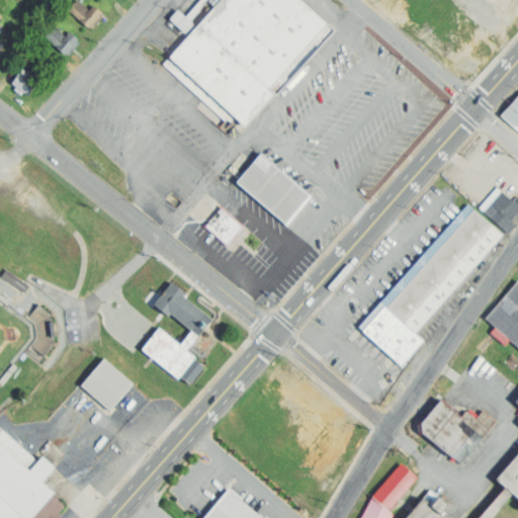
[(217,0),(167,54),(244,127),(334,33),(298,0),(217,0)]
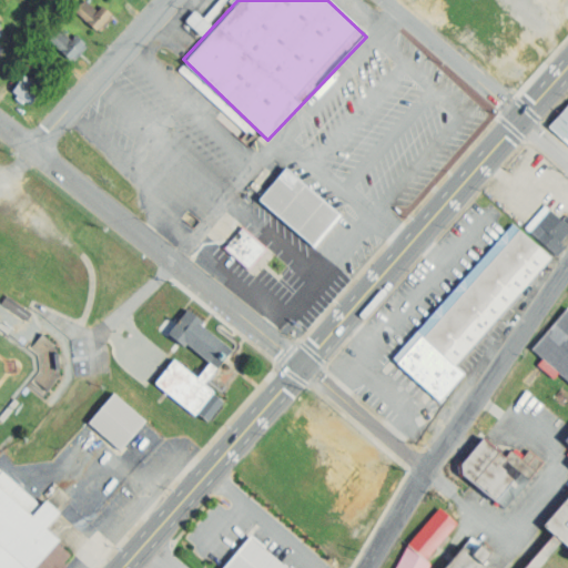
[(81,2),(94,14),(102,6),(111,13),(97,30),(73,10),(81,2)]
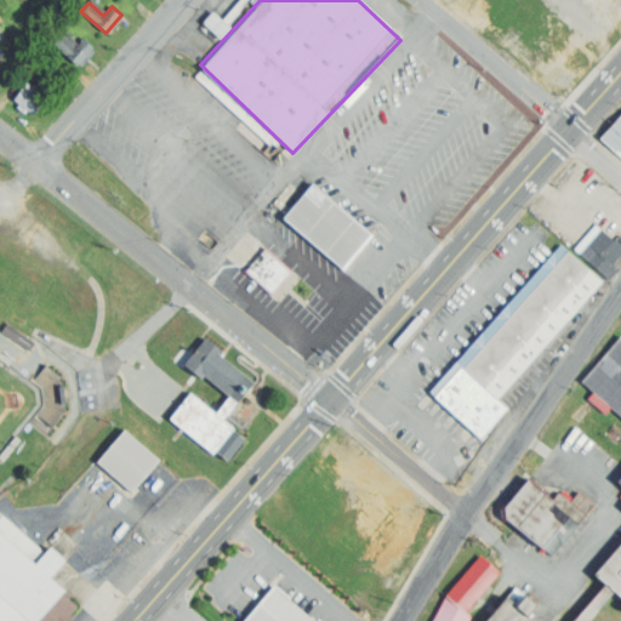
[(234,28),(215,12),(203,27),(222,43),(234,28)]
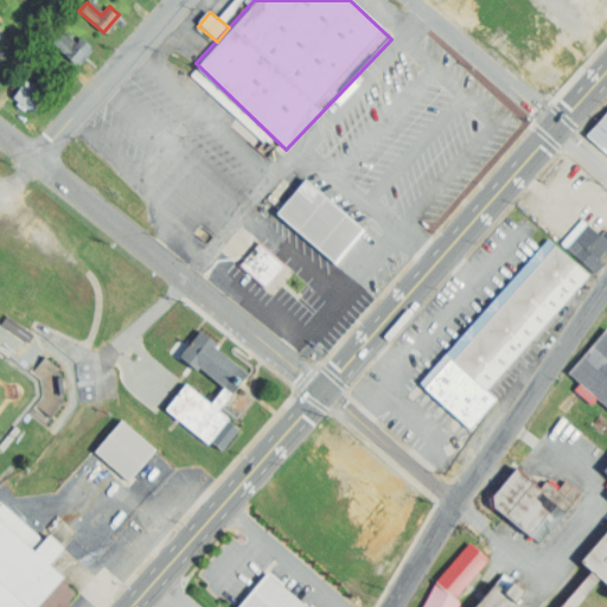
[(58,34),(51,43),(76,64),(91,46),(81,37),(72,48),(58,34)]
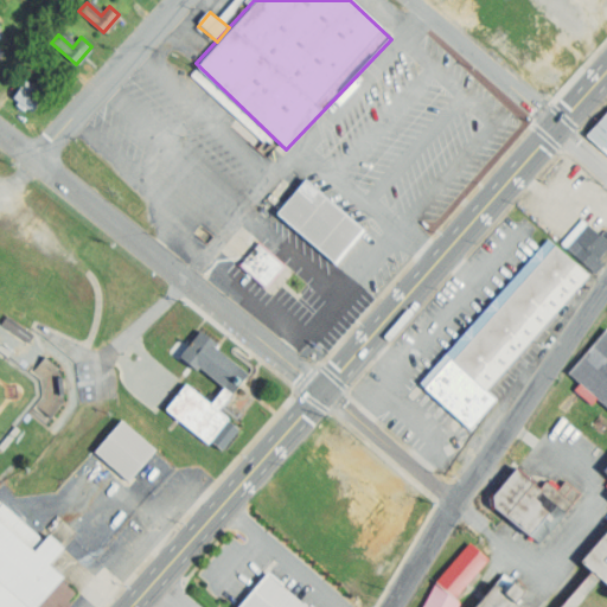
[(12,97),(32,112),(40,100),(20,85),(12,97)]
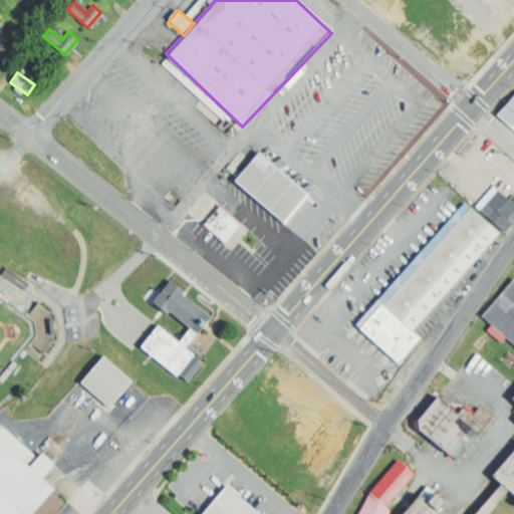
[(513,95),(497,114),(513,130),(513,95)]
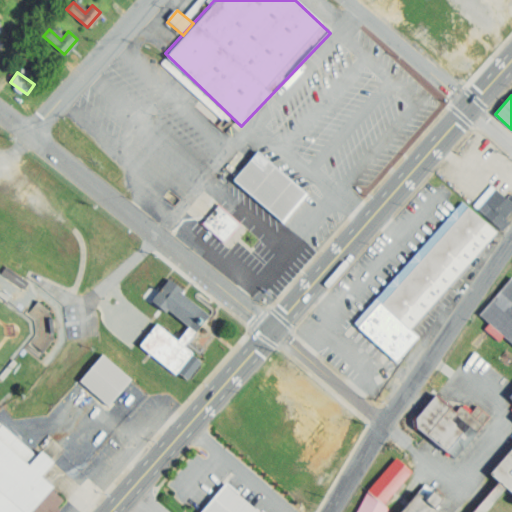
[(257,153),(307,194),(285,224),(235,182),(257,153)]
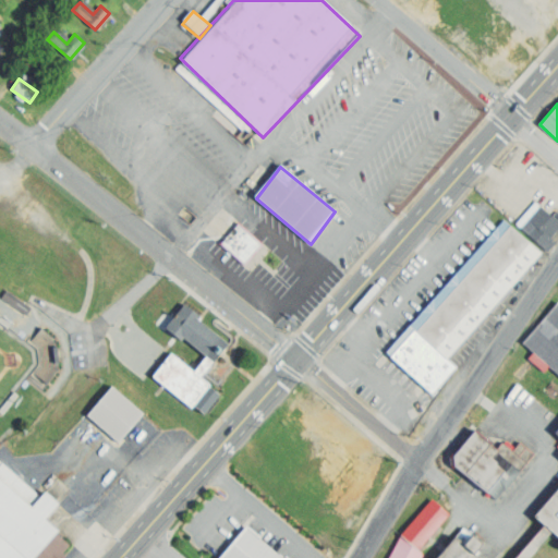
[(535,202),(552,216),(556,210),(557,211),(557,229),(550,238),(555,242),(547,250),(517,223),(535,202)]
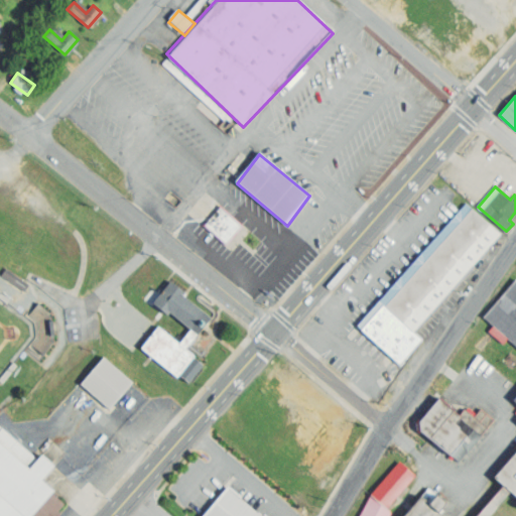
[(221,207),(244,227),(227,247),(204,226),(221,207)]
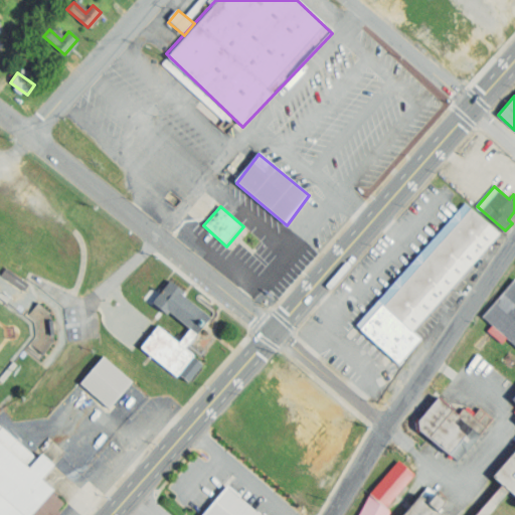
[(472,210),(500,235),(413,333),(385,308),(472,210)]
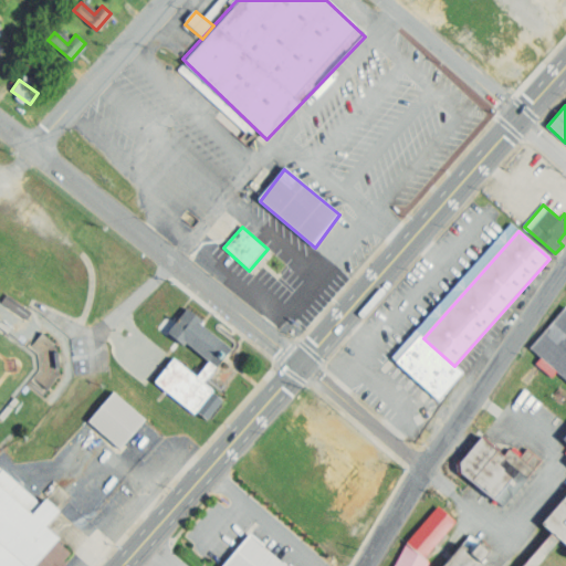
[(527,348),(565,381),(565,435),(563,439),(565,441),(565,501),(545,525),(565,543),(565,305),(527,348)]
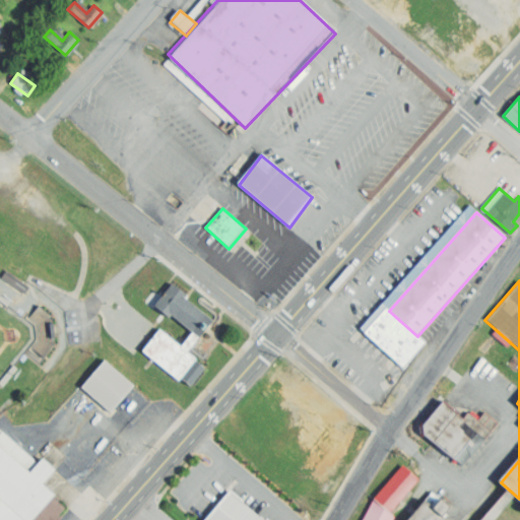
[(173,284),(188,297),(186,299),(213,322),(199,339),(172,315),(169,318),(154,306),(173,284)]
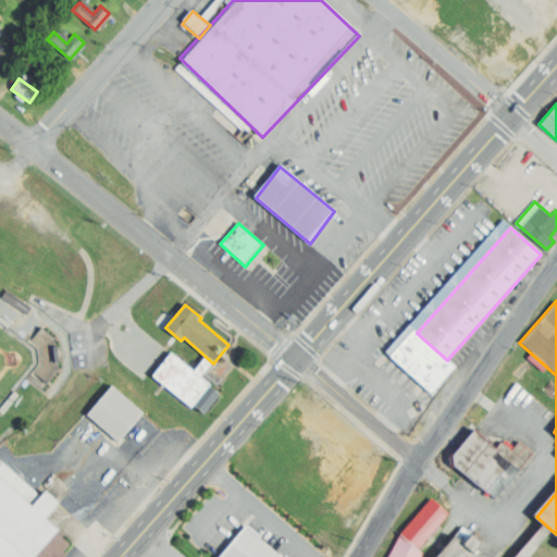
[(27,374),(46,388),(62,369),(59,335),(42,323),(29,339),(37,347),(39,362),(27,374)]
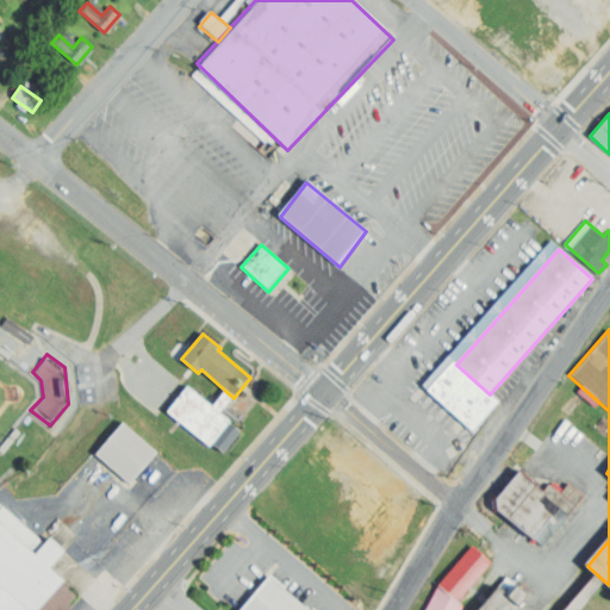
[(453,362),(456,365),(490,394),(499,403),(474,433),(428,392),(453,362)]
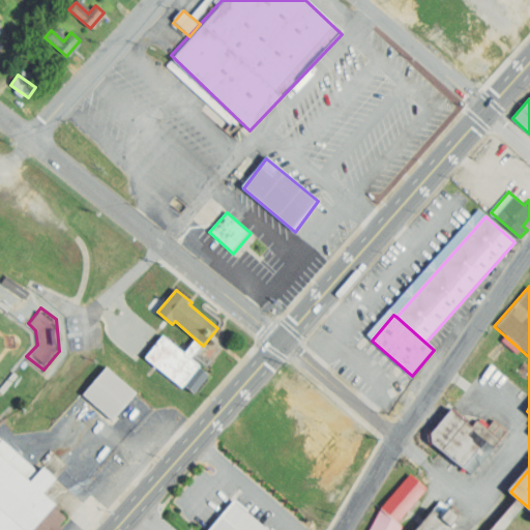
[(164,339),(209,376),(195,394),(186,387),(183,390),(146,360),(164,339)]
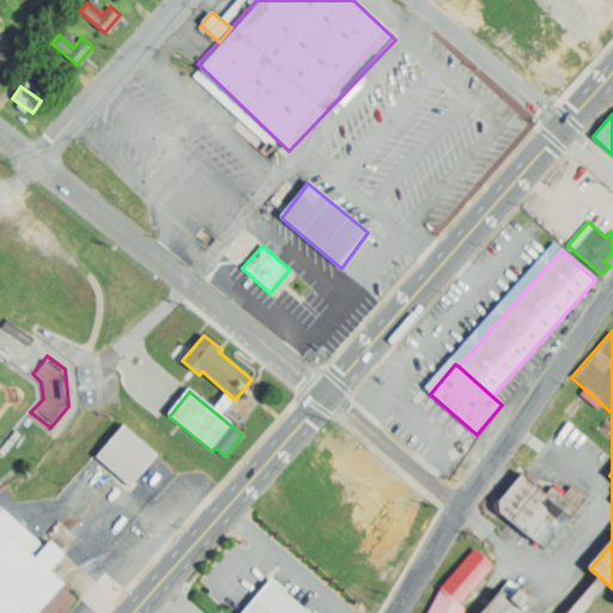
[(123,426),(158,456),(131,487),(97,457),(123,426)]
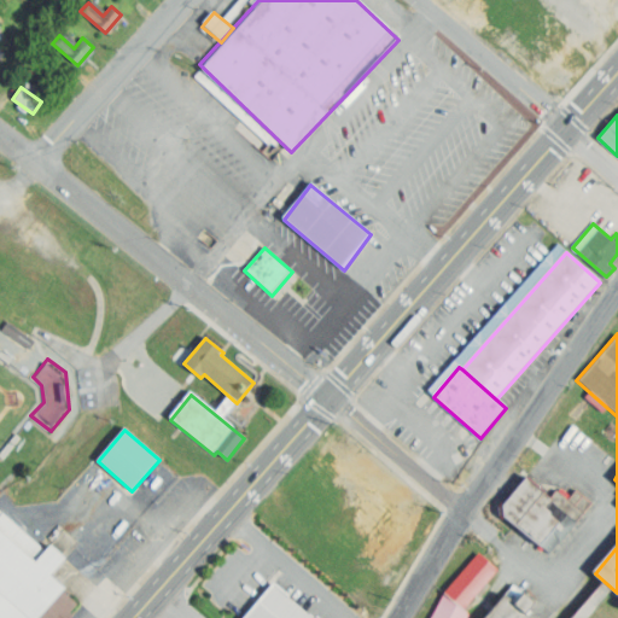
[(594,500),(578,488),(571,497),(559,488),(554,493),(529,473),(501,511),(554,552),(594,500)]
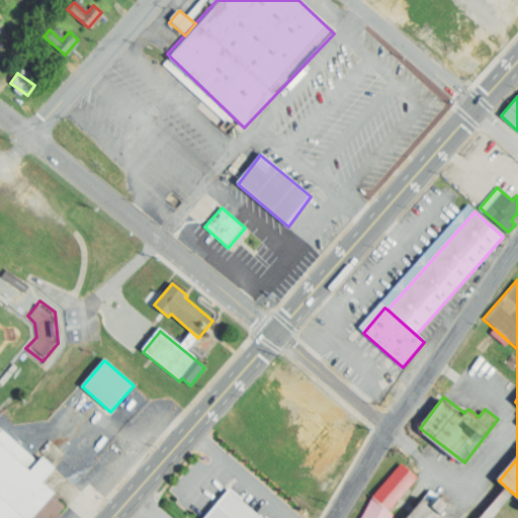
[(0,517),(0,434),(2,432),(38,461),(44,459),(55,469),(42,485),(56,494),(53,498),(64,508),(55,517),(0,517)]
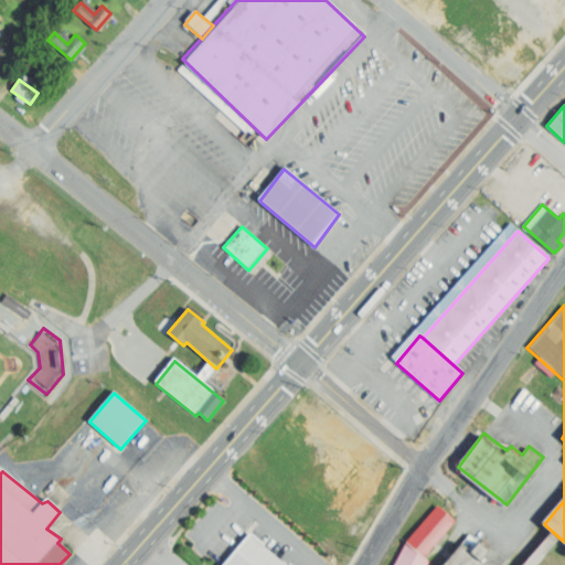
[(438,507),(455,522),(423,557),(428,562),(426,564),(394,564),(406,543),(438,507)]
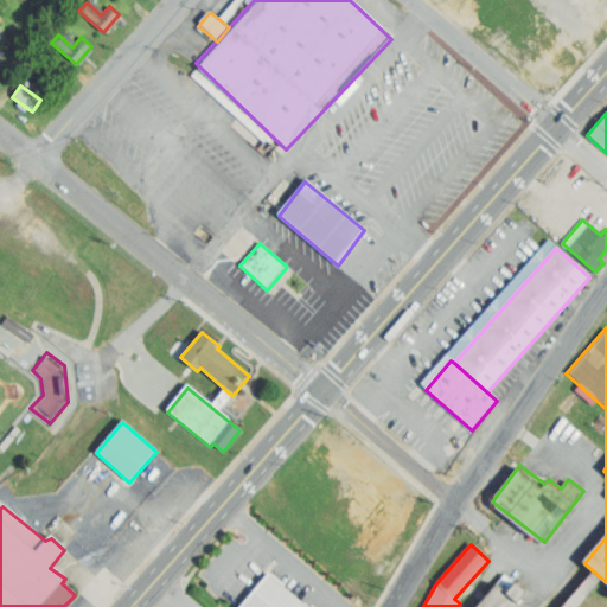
[(240,606),(267,575),(305,606),(240,606)]
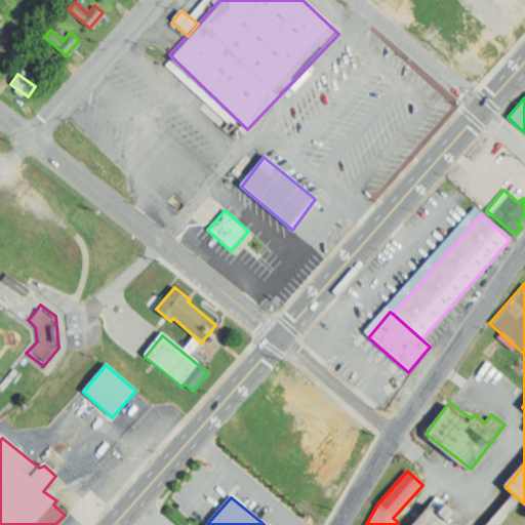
[(415,524),(428,511),(444,524),(415,524)]
